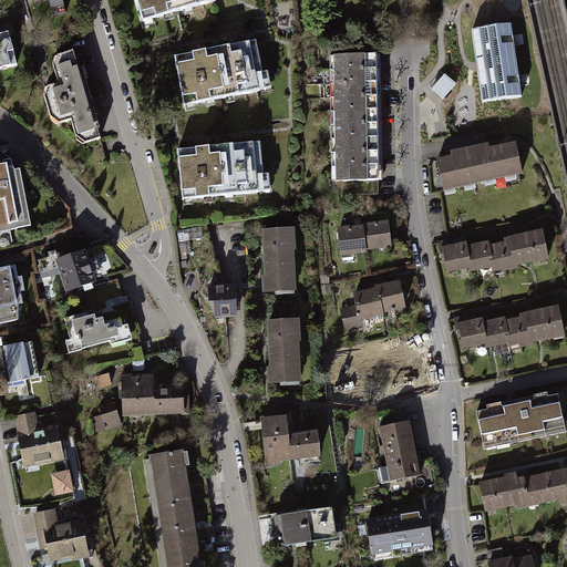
[(136,0),(143,20),(209,0),(136,0)]
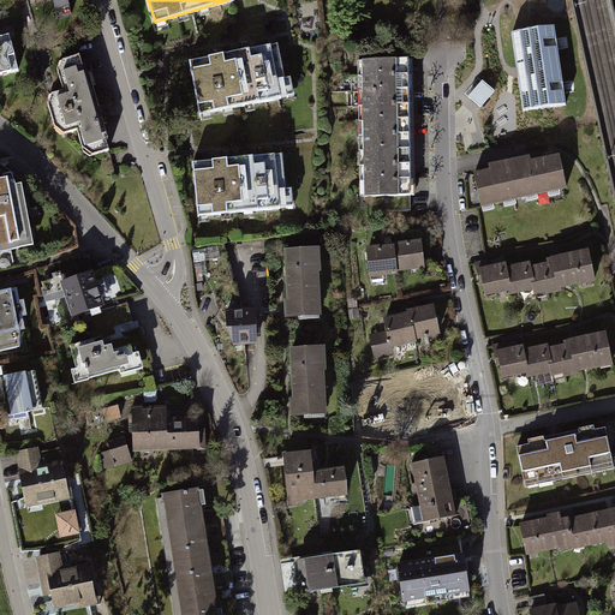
[(559,25),(507,33),(519,117),(571,109),(559,25)]
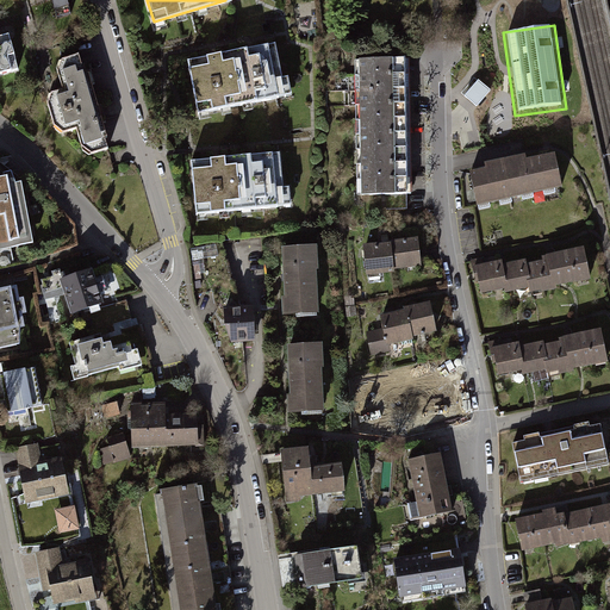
[(0,74),(18,70),(8,36),(0,37),(0,74)]
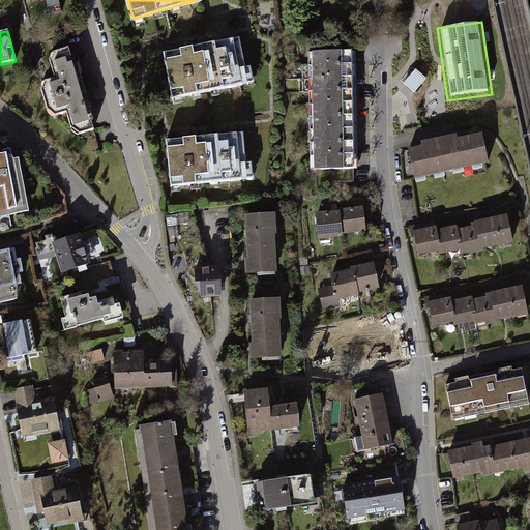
[(240,35),(164,50),(173,98),(249,84),(240,35)]
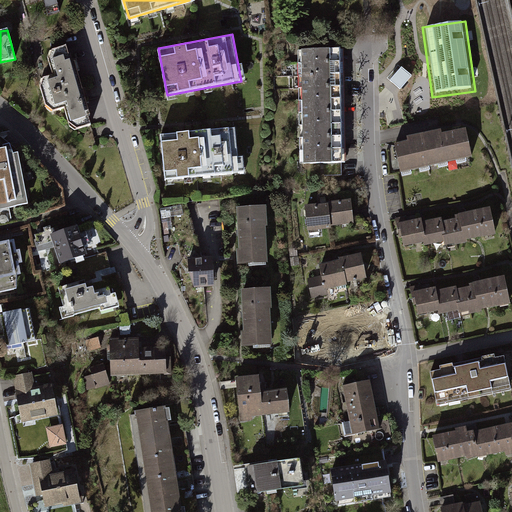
[(90,124),(66,44),(48,49),(55,73),(43,76),(51,104),(62,101),(71,130),(90,124)]
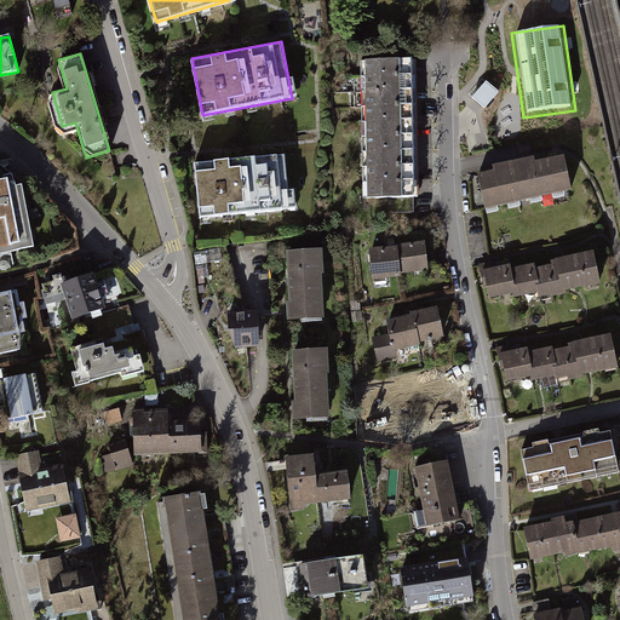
[(413,57),(362,58),(365,199),(415,199),(413,57)]
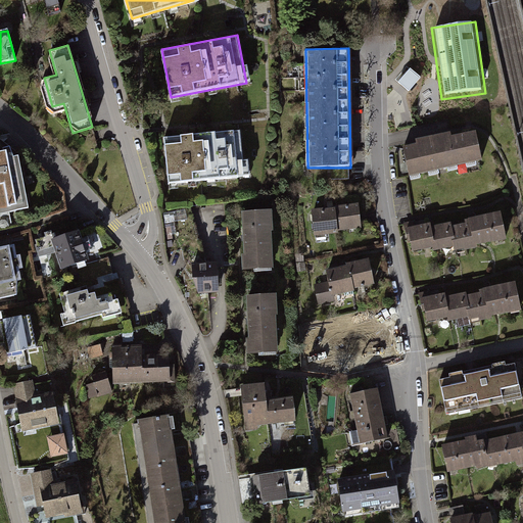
[(411,69),(397,85),(410,95),(423,80),(411,69)]
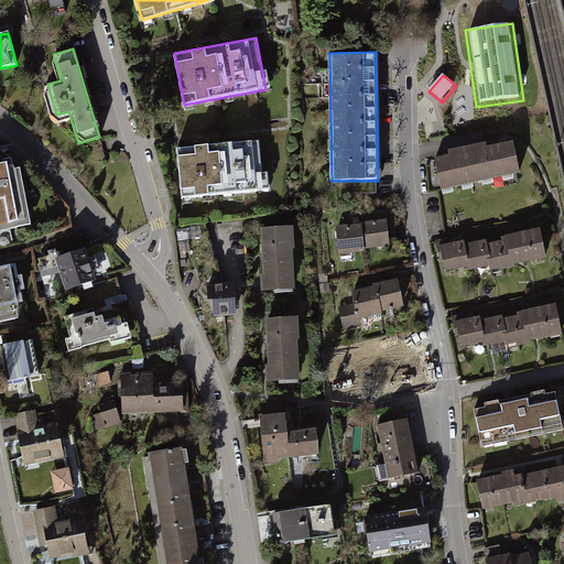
[(447,154),(433,158),(440,187),(517,170),(510,139),(487,143),(486,139),(445,149),(447,154)]
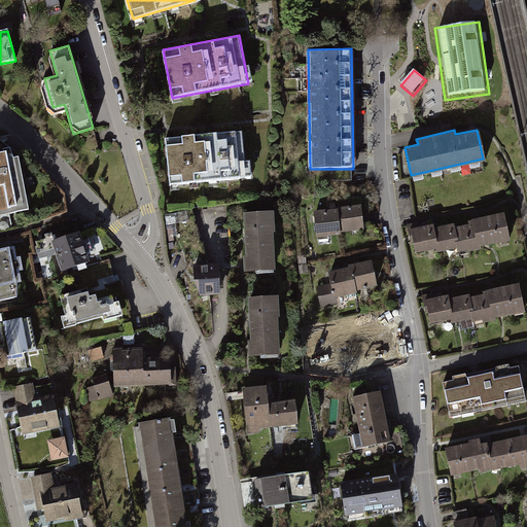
[(242,132),(166,137),(169,185),(245,180),(242,132)]
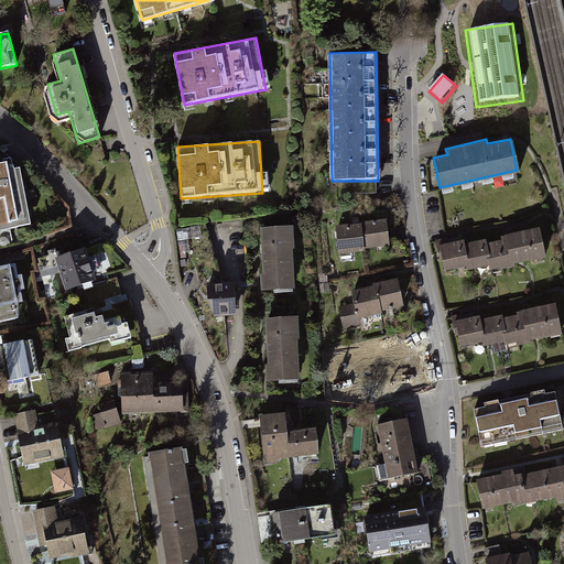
[(0,221),(17,218),(6,163),(0,163),(0,221)]
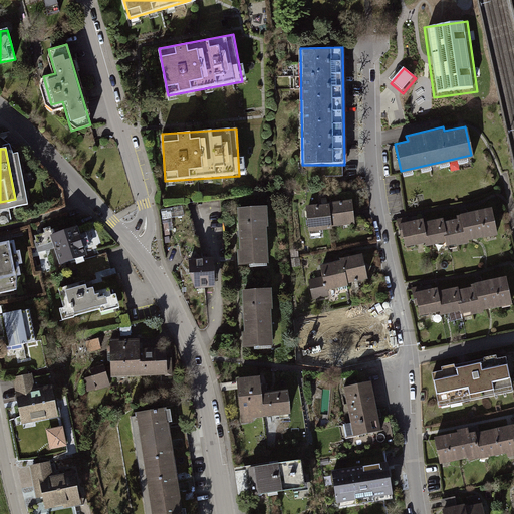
[(331,204),(307,205),(307,232),(332,232),(331,226),(353,226),(352,198),(331,199),(331,204)]
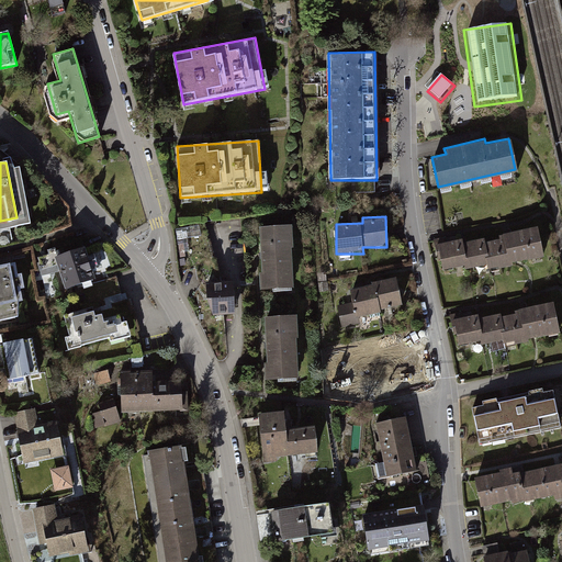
[(462,235),(435,240),(440,268),(462,263),(463,268),(486,263),(487,270),(543,258),(537,224),(497,232),(498,238),(487,240),(486,237),(463,242),(462,235)]
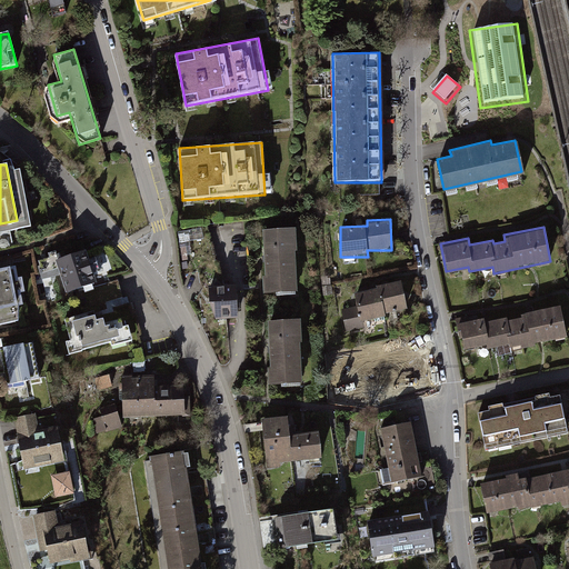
[(295,230),(266,231),(267,278),(265,278),(266,292),(295,291),(293,242),(295,242),(295,230)]
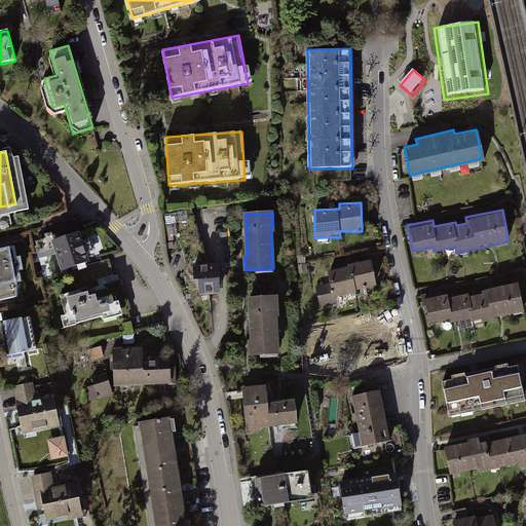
[(168,215),(170,237),(177,237),(177,225),(189,224),(188,214),(168,215)]
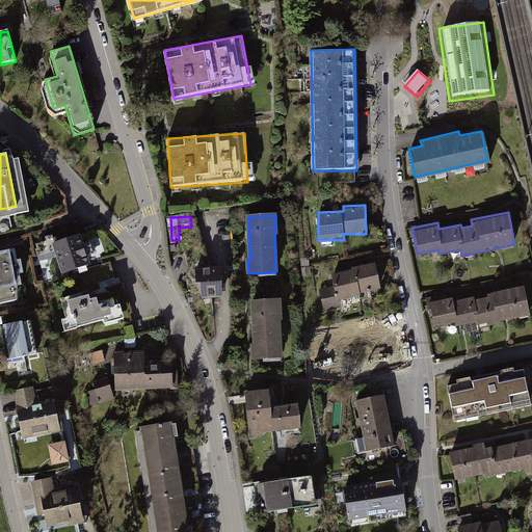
[(76,236),(54,243),(64,275),(87,267),(76,236)]
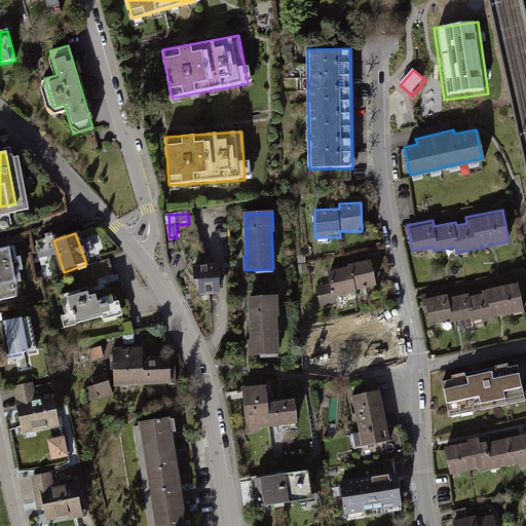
[(12,246),(0,248),(0,299),(22,296),(12,246)]
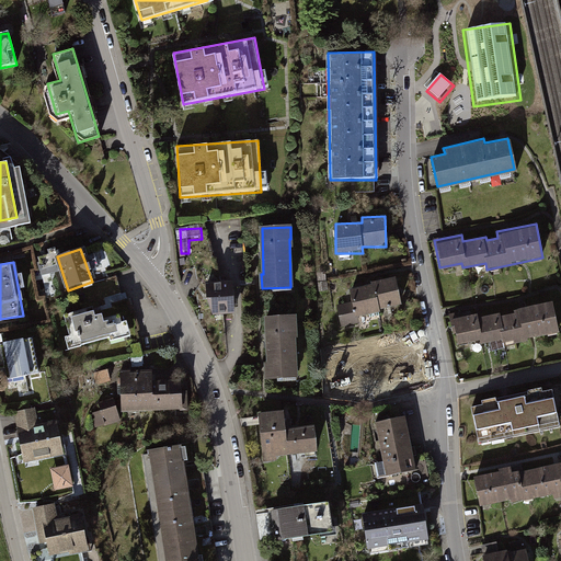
[(351,305),(336,307),(339,325),(361,322),(359,317),(379,315),(378,309),(401,306),(397,277),(348,284),(351,305)]
